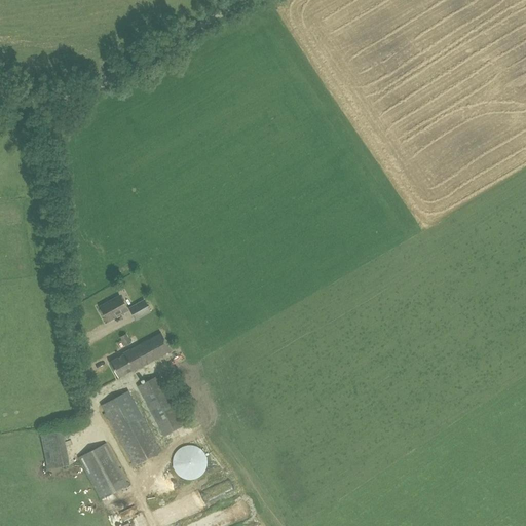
[(100,306),(108,321),(127,310),(119,296),(100,306)]
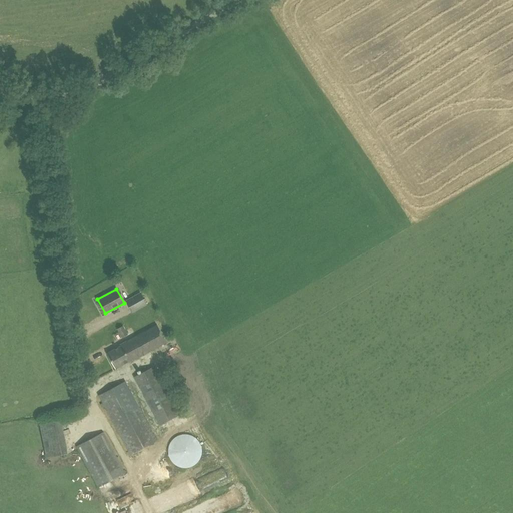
[(125,300),(132,313),(147,304),(140,292),(125,300)]
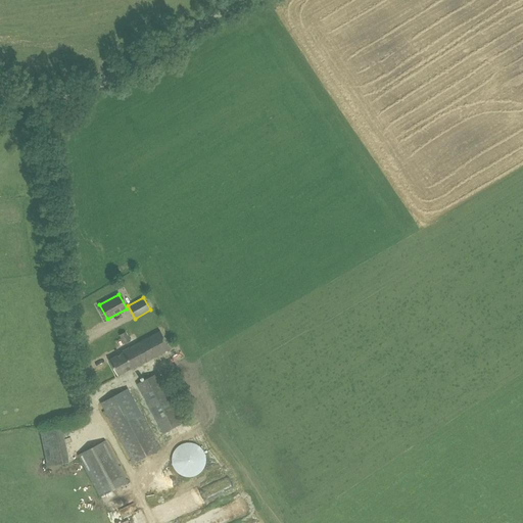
[(110,360),(119,375),(132,368),(132,369),(170,348),(159,331),(122,351),(123,352),(110,360)]
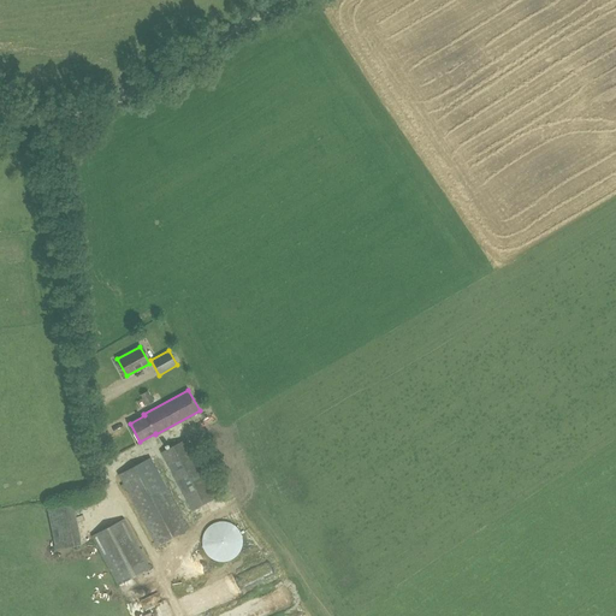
[(140,395),(146,406),(150,403),(146,392),(140,395)]
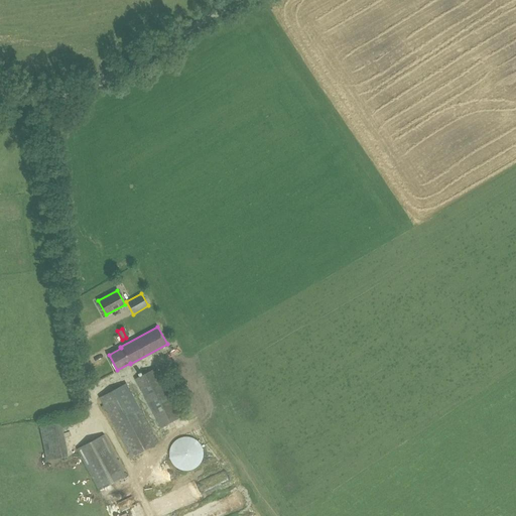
[(135,379),(160,427),(180,417),(154,369),(135,379)]
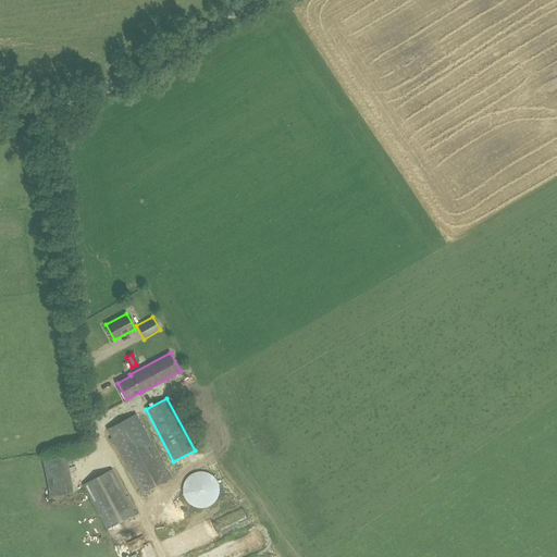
[(107,429),(141,494),(171,478),(136,413),(107,429)]
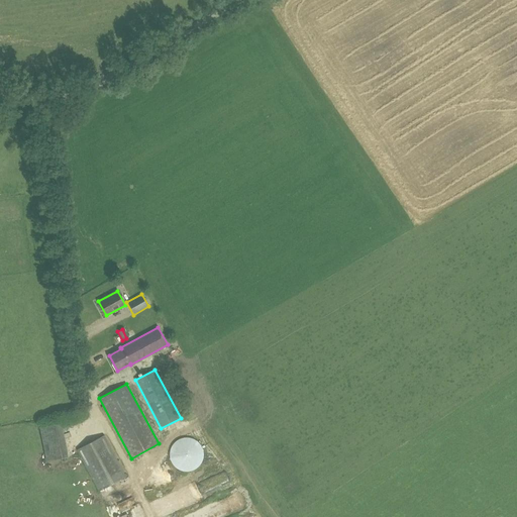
[(39,427),(46,461),(68,457),(62,422),(39,427)]
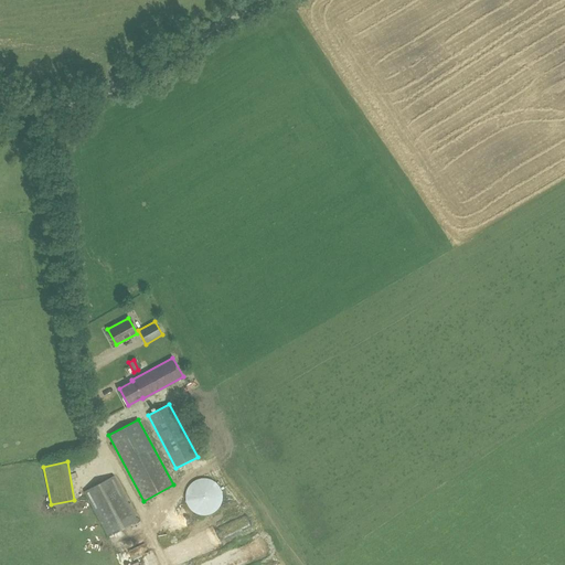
[(84,491),(88,500),(107,536),(138,521),(114,476),(84,491)]
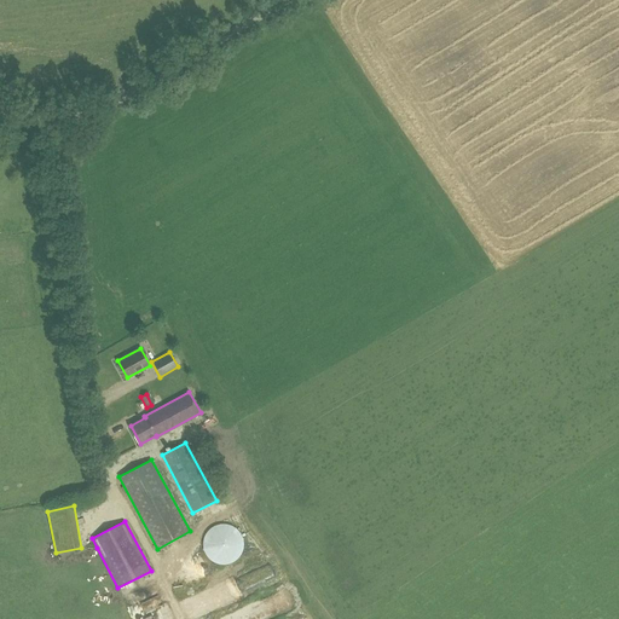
[(203,545),(203,550),(206,554),(208,557),(212,561),(215,562),(219,563),(224,565),(229,563),(232,562),(236,560),(239,556),(242,553),(243,549),(243,544),(243,541),(242,536),(239,532),(237,528),(233,526),(229,525),(225,524),(220,524),(217,525),(212,527),(209,530),(206,533),(204,537),(203,542),(203,545)]
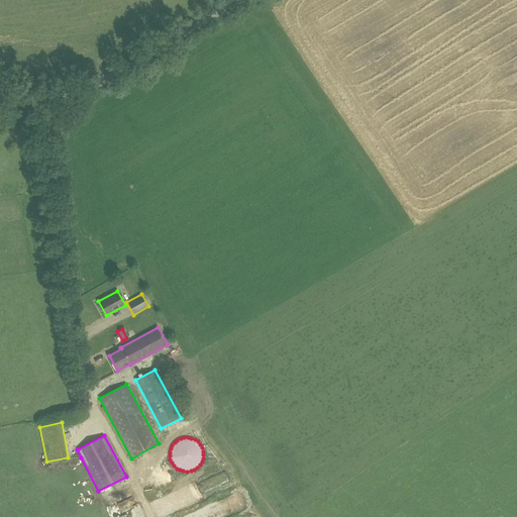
[(160,473),(163,481),(172,477),(169,469),(160,473)]
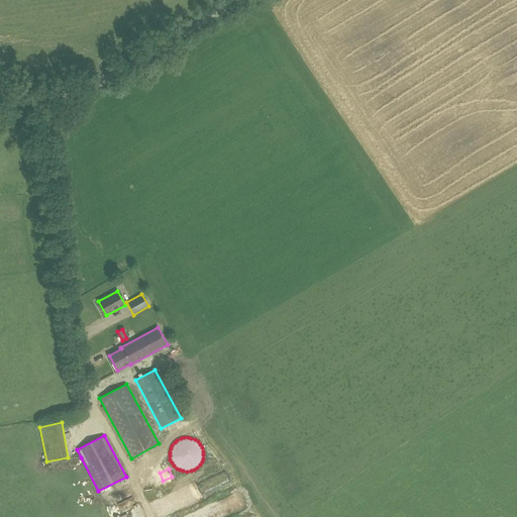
[(242,502),(218,514),(219,516),(238,516),(248,513),(242,502)]
